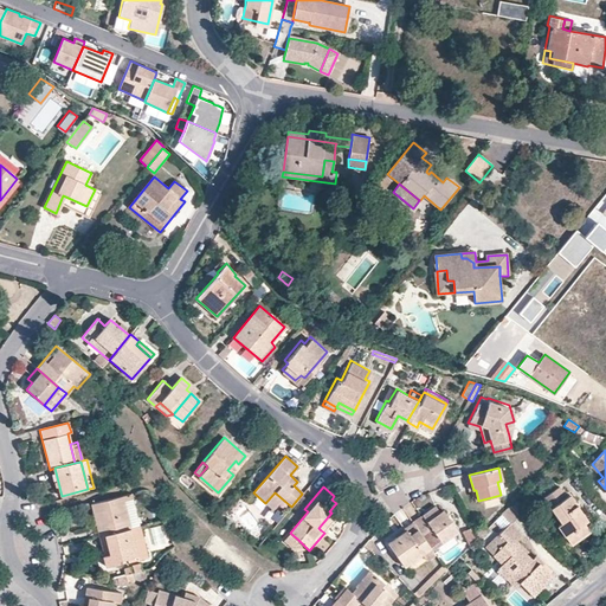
[(558,526),(565,536),(572,532),(579,540),(591,533),(585,522),(587,520),(569,494),(566,496),(560,487),(543,497),(561,523),(558,526)]
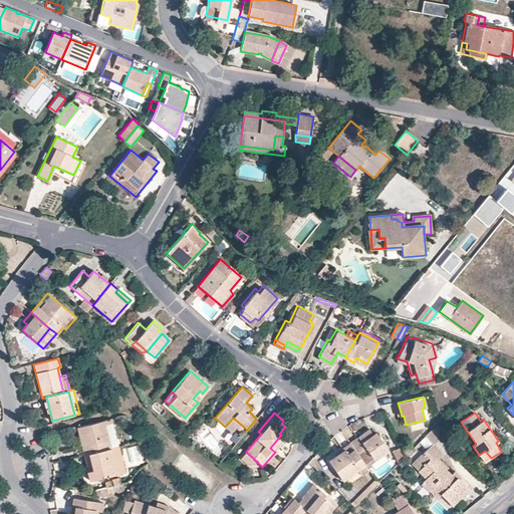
[(232,432),(240,424),(233,418),(225,427),(232,432)]
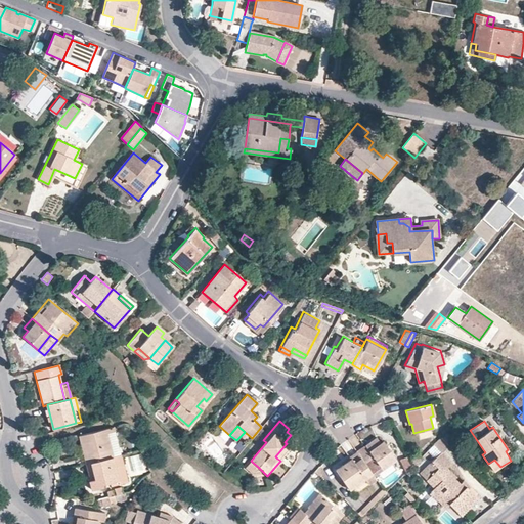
[(112,427),(78,435),(80,443),(85,442),(88,453),(83,454),(86,464),(113,457),(106,433),(114,431),(112,427)]
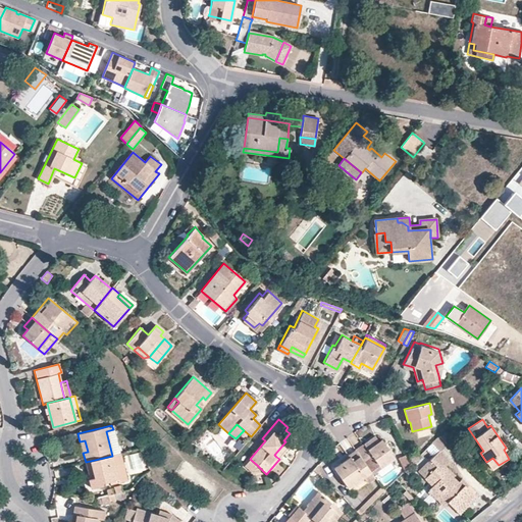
[(440,436),(447,442),(452,437),(446,431),(440,436)]
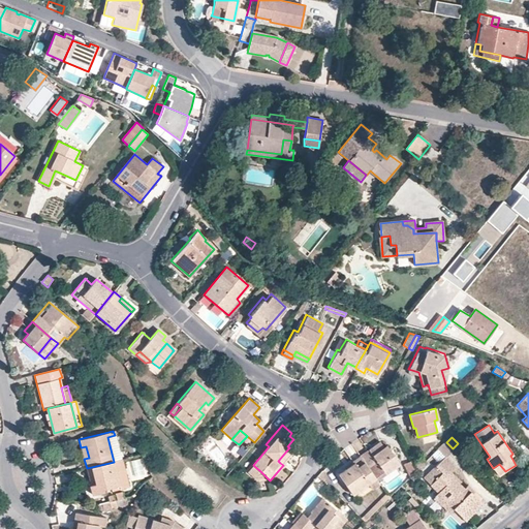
[(446,442),(444,440),(438,447),(440,450),(441,450),(445,456),(446,456),(454,449),(453,448),(446,442)]
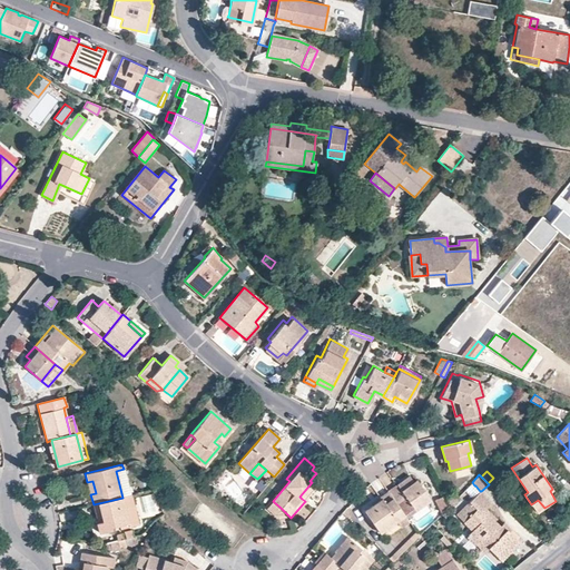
[(387,490),(404,514),(406,517),(431,499),(416,479),(414,481),(409,475),(387,490)]
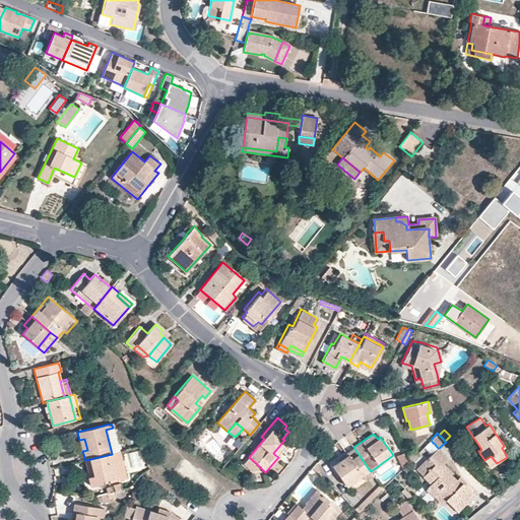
[(286,442),(284,440),(273,453),(275,455),(286,442)]
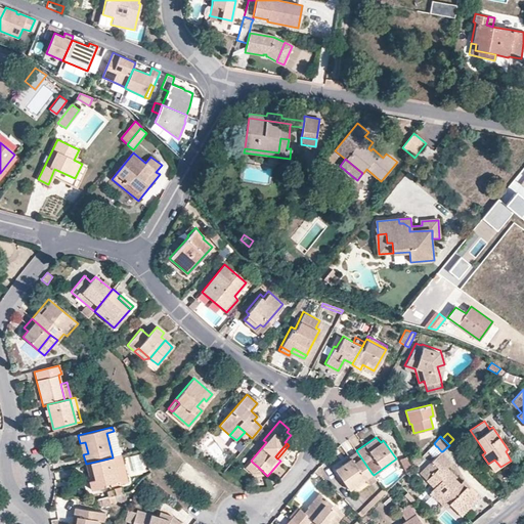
[(437,446),(436,446),(434,443),(423,454),(426,457),(437,446)]
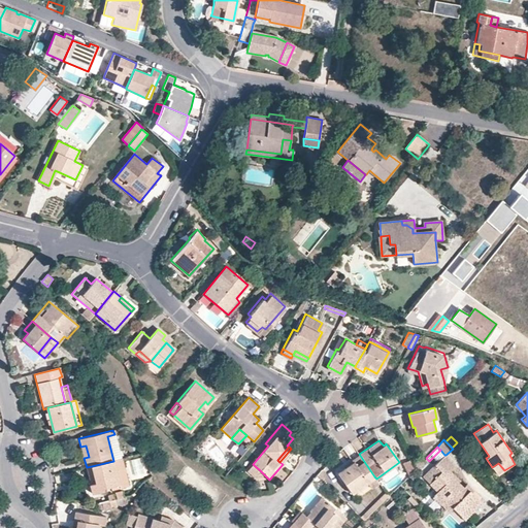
[(352,493),(374,476),(359,454),(353,459),(354,462),(337,473),(352,493)]
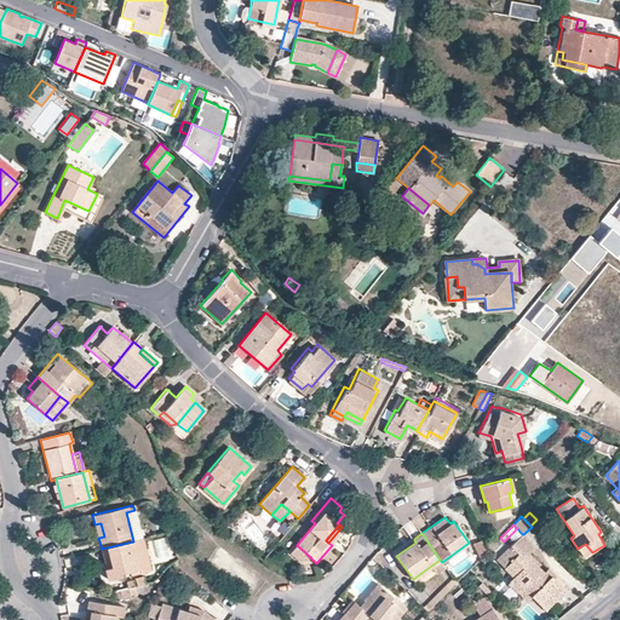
[(523,534),(522,534),(497,560),(514,577),(507,583),(527,601),(532,596),(540,604),(549,595),(552,597),(563,586),(554,578),(551,575),(550,578),(544,572),(530,558),(532,555),(529,552),(535,546),(523,534)]
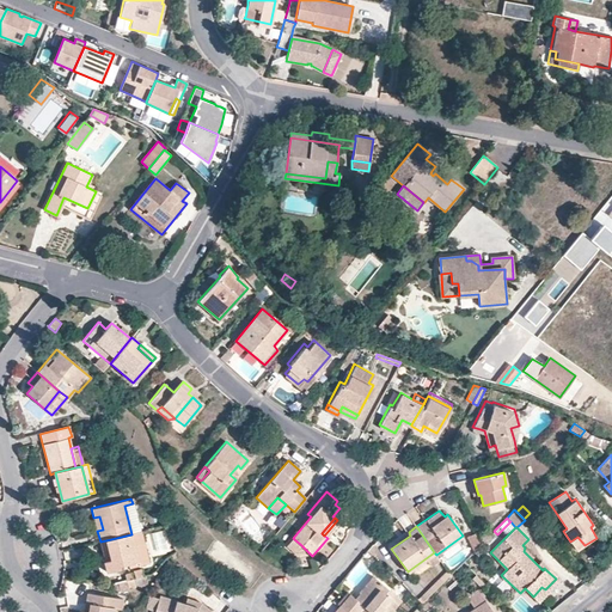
[(487,531),(478,539),(479,545),(491,533),(487,531)]
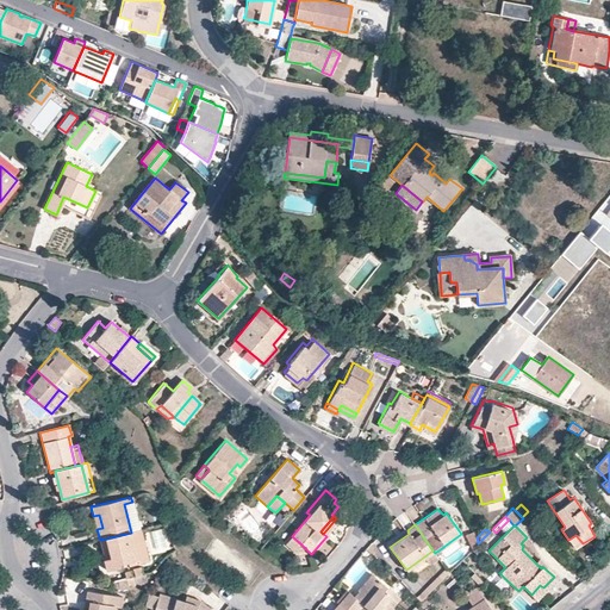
[(141,530),(131,533),(137,559),(129,561),(130,566),(148,561),(141,530)]
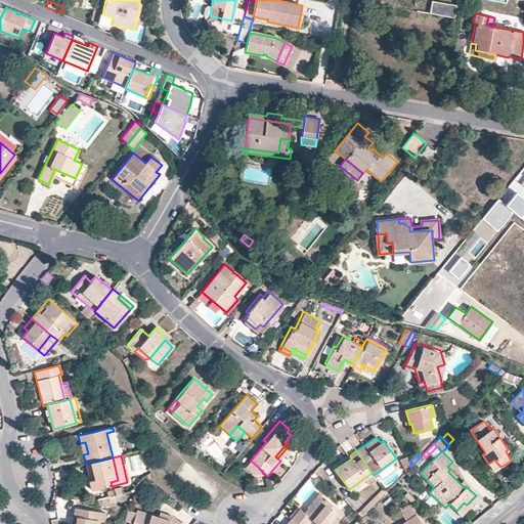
[(421,456),(410,467),(413,470),(424,460),(421,456)]
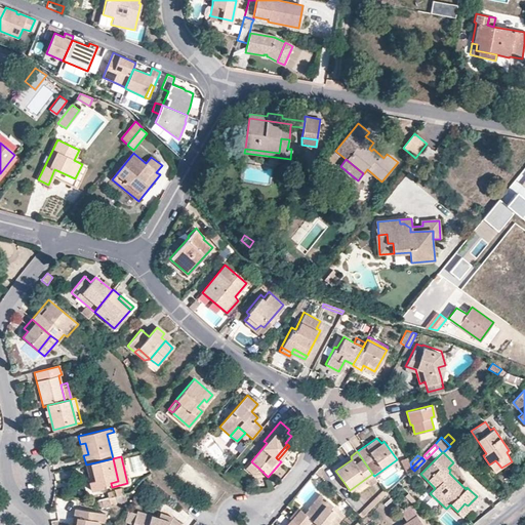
[(113,458),(86,465),(88,476),(93,475),(94,480),(90,481),(88,481),(91,491),(104,488),(103,485),(111,483),(118,481),(113,458)]
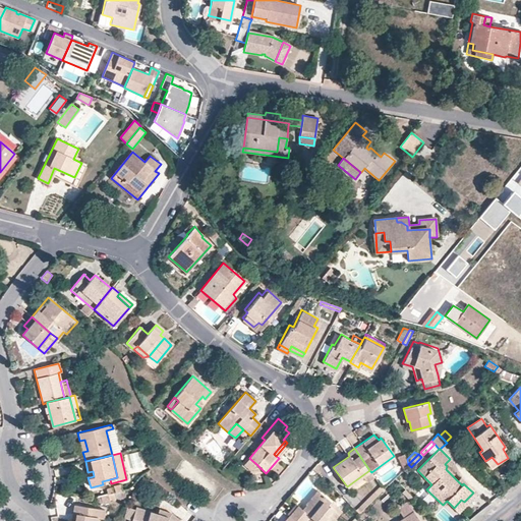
[(491,457),(485,461),(491,469),(498,464),(491,457)]
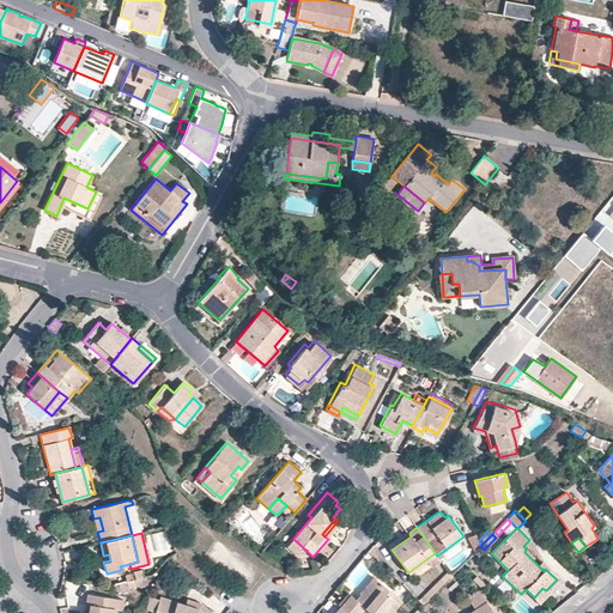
[(296,553),(302,546),(293,539),(287,546),(296,553)]
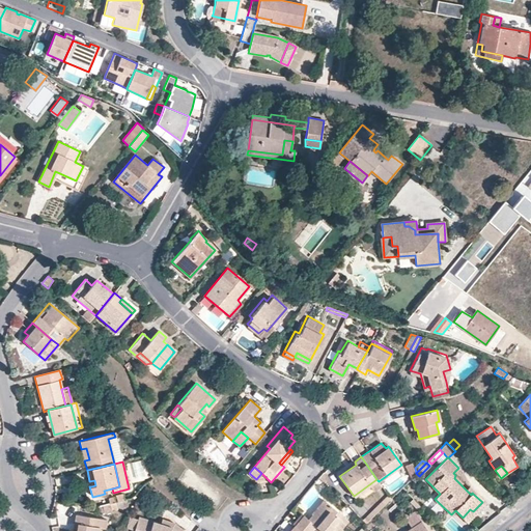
[(471,485),(466,490),(471,495),(472,493),(474,495),(477,493),(471,485)]
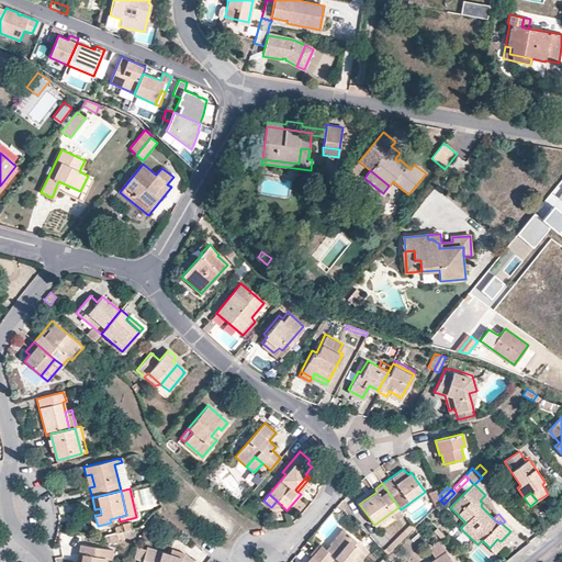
[(388,553),(414,527),(411,524),(383,550),(388,553)]
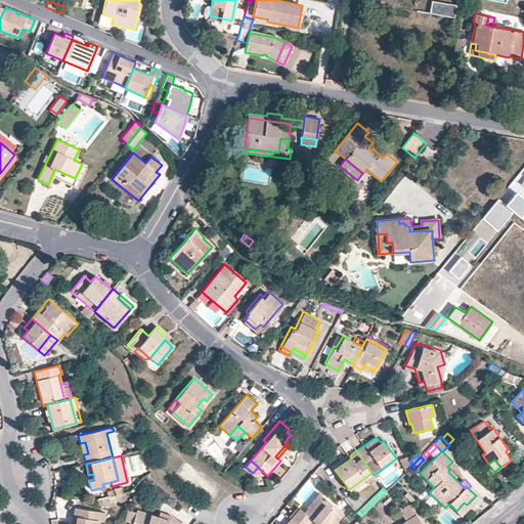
[(319,493),(307,508),(312,512),(307,516),(303,512),(299,509),(290,518),(297,523),(306,523),(311,520),(316,523),(336,523),(338,523),(336,521),(343,514),(319,493)]
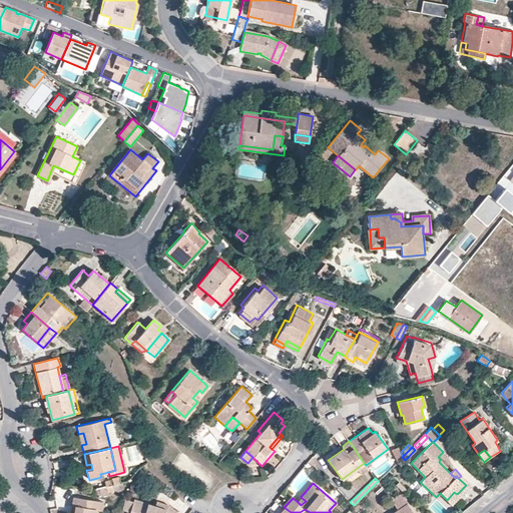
[(468,488),(466,485),(457,494),(454,492),(447,500),(452,504),(468,488)]
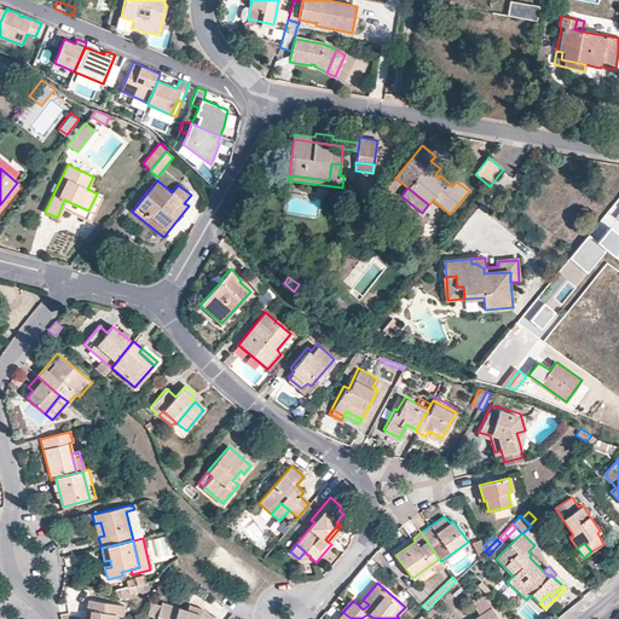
[(88,600),(86,609),(91,611),(88,618),(85,618),(82,618),(81,618),(120,618),(121,615),(123,615),(125,606),(88,600)]
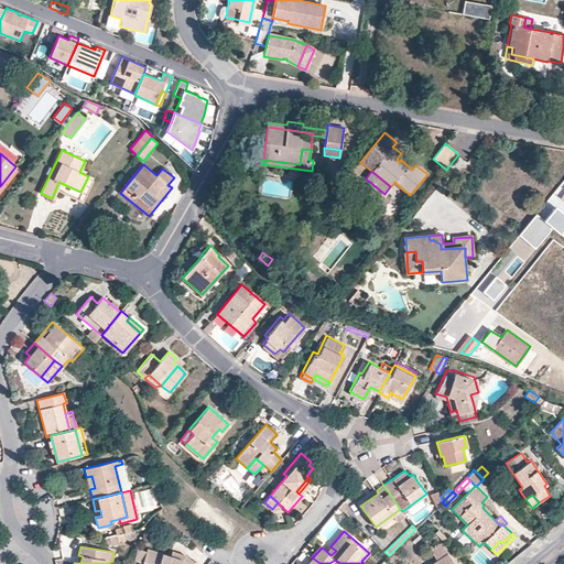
[(336,551),(331,546),(326,551),(331,555),(336,551)]
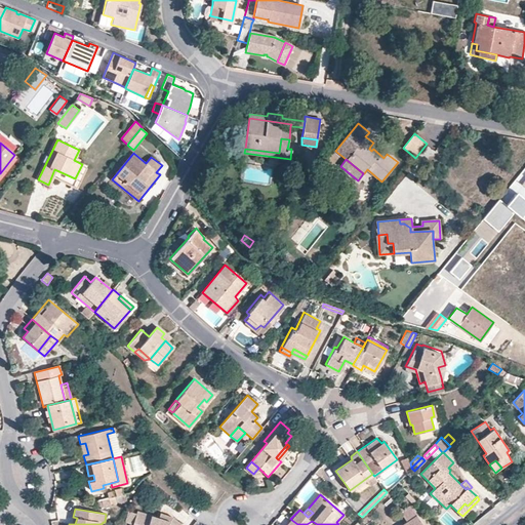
[(136,512),(132,524),(133,524),(173,524),(169,521),(158,518),(136,512)]
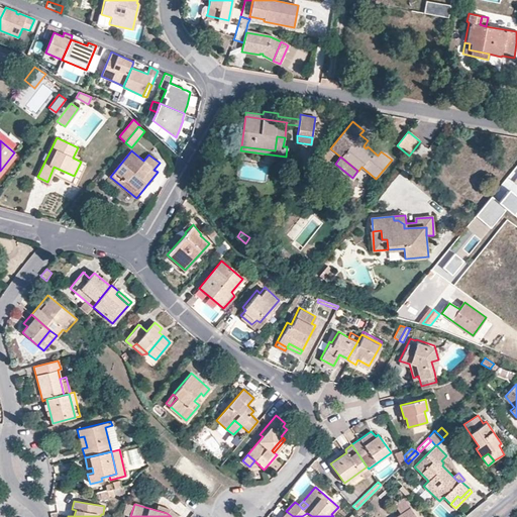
[(158,506),(156,510),(167,513),(171,516),(178,516),(168,509),(158,506)]
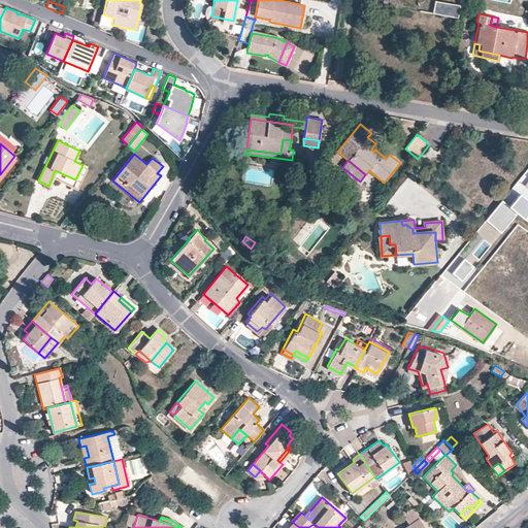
[(425,527),(419,519),(404,527),(425,527)]
